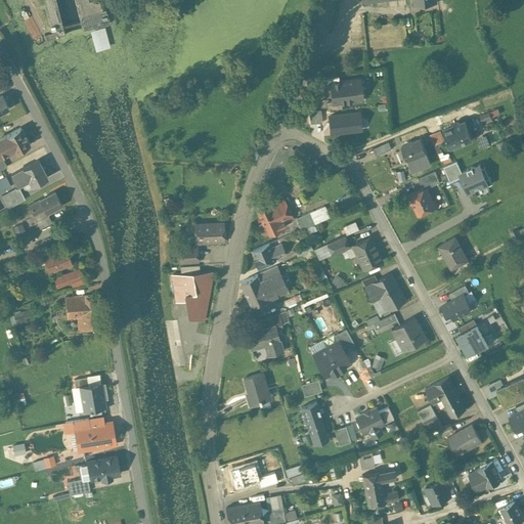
[(339,74),(322,76),(323,84),(330,84),(330,81),(339,80),(339,74)]
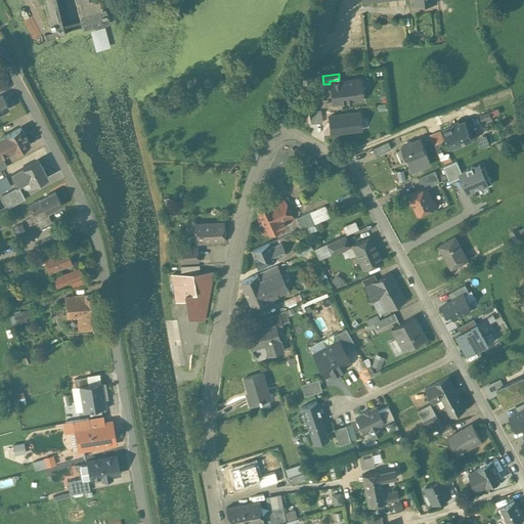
[(339,80),(330,81),(330,84),(332,99),(332,101),(341,100),(362,98),(361,96),(363,96),(362,85),(360,85),(359,78),(339,80)]
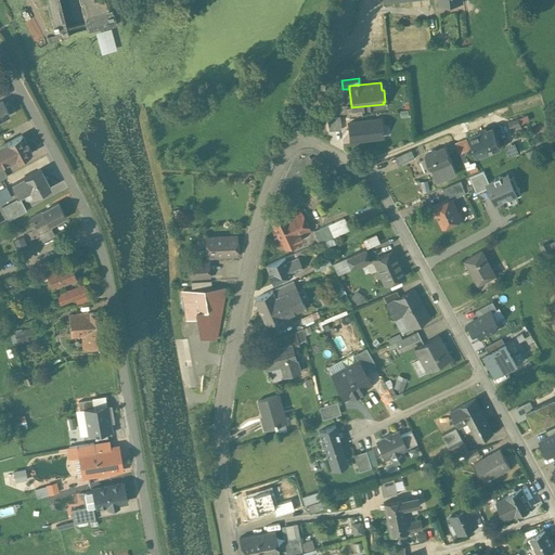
[(2,101),(0,101),(0,118),(10,114),(2,101)]
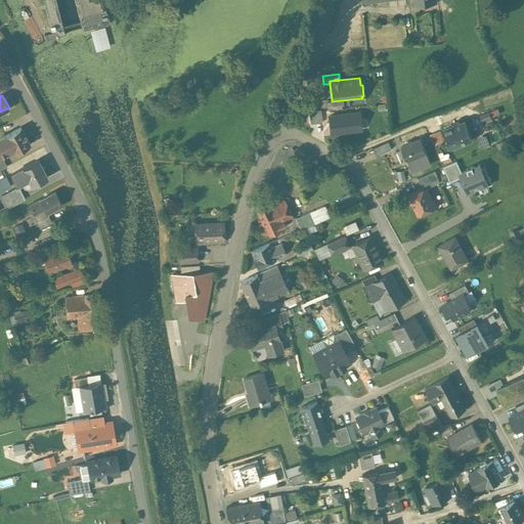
[(341,100),(332,101),(332,99),(326,100),(328,108),(342,106),(341,100)]
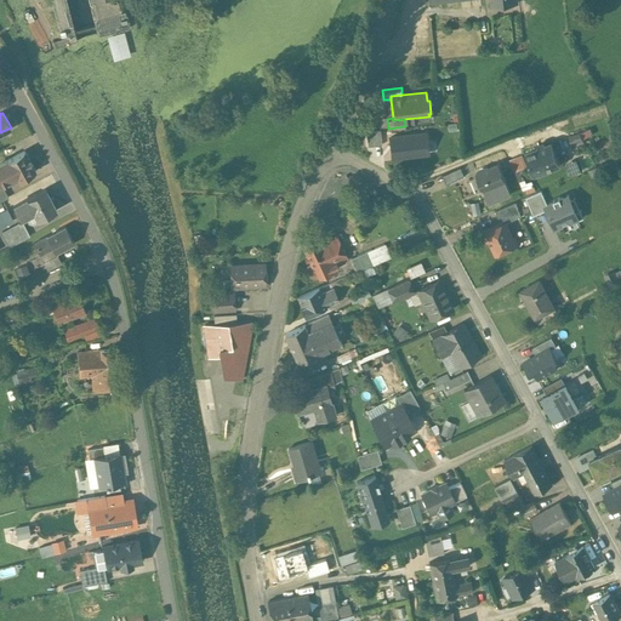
[(368,144),(382,143),(381,129),(366,130),(368,144)]
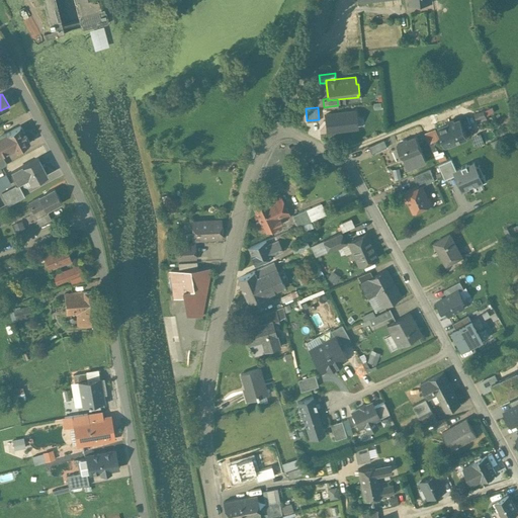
[(354,110),(326,114),(328,131),(356,126),(354,110)]
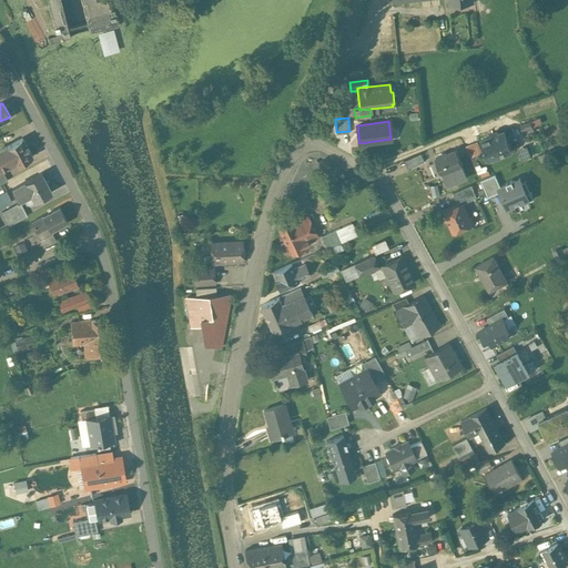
[(530,121),(520,125),(523,132),(533,128),(530,121)]
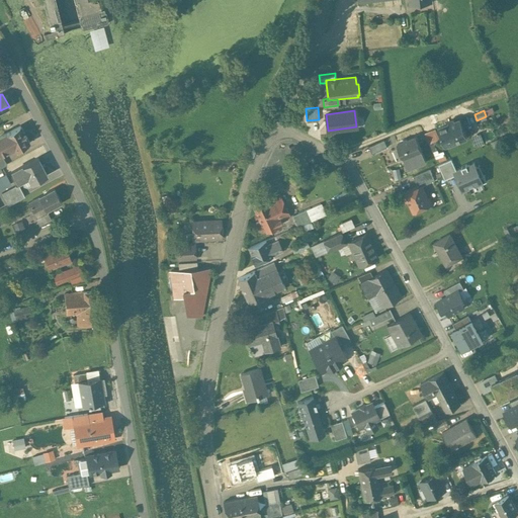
[(460,119),(439,128),(445,145),(446,145),(446,144),(453,141),(453,142),(466,137),(460,119)]
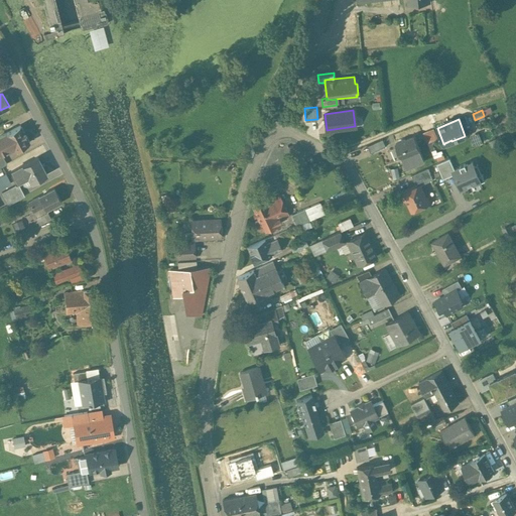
[(20,125),(5,133),(7,136),(0,140),(0,151),(1,153),(13,146),(14,150),(29,142),(20,125)]
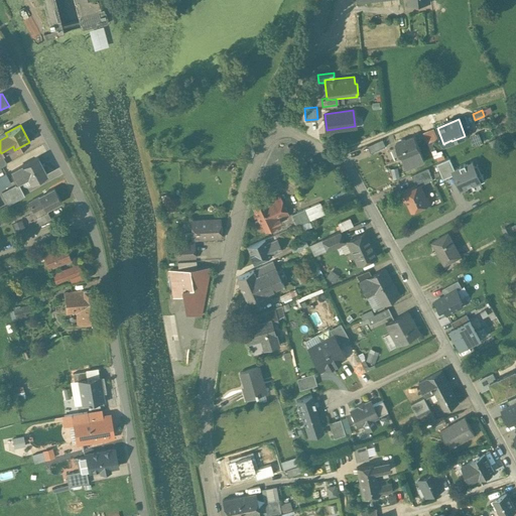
[(433,129),(423,133),(427,143),(438,139),(433,129)]
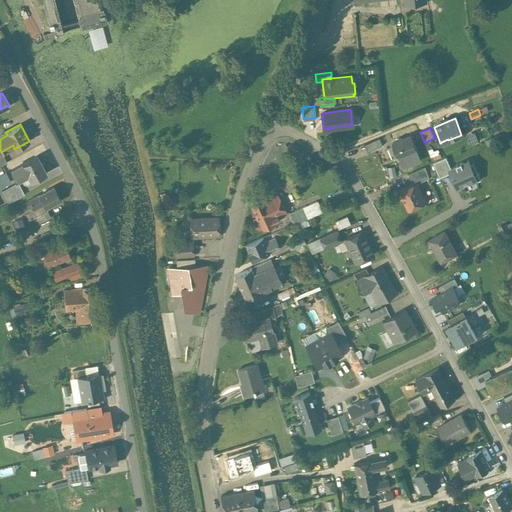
[(475,132),(470,134),(474,142),(478,140),(475,132)]
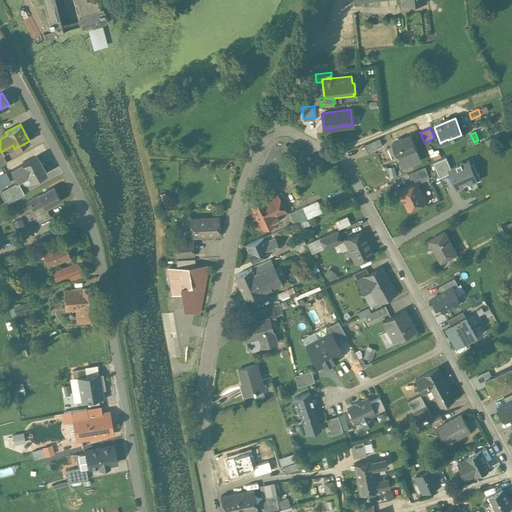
[(411,135),(393,143),(402,167),(421,160),(411,135)]
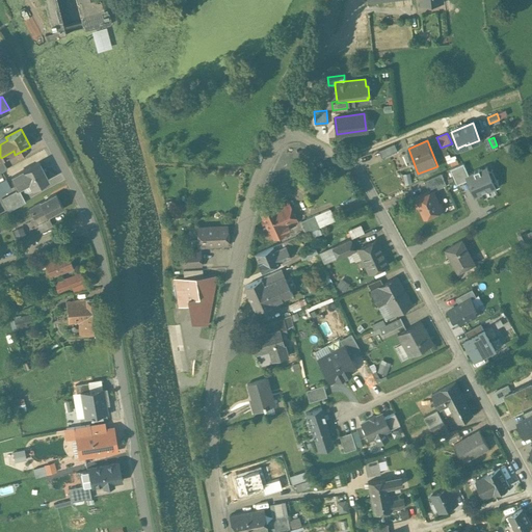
[(392,145),(378,151),(381,158),(395,152),(392,145)]
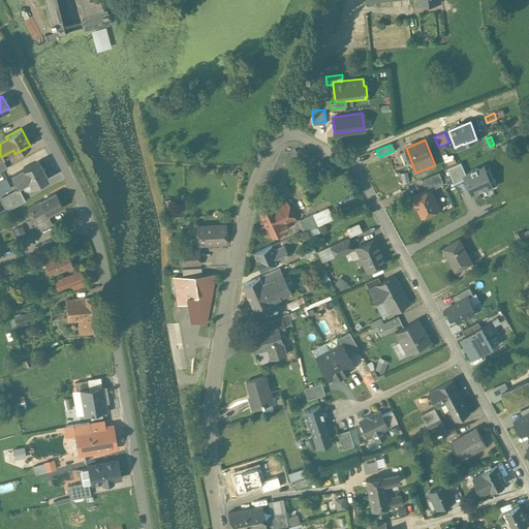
[(43,162),(50,177),(56,175),(50,160),(43,162)]
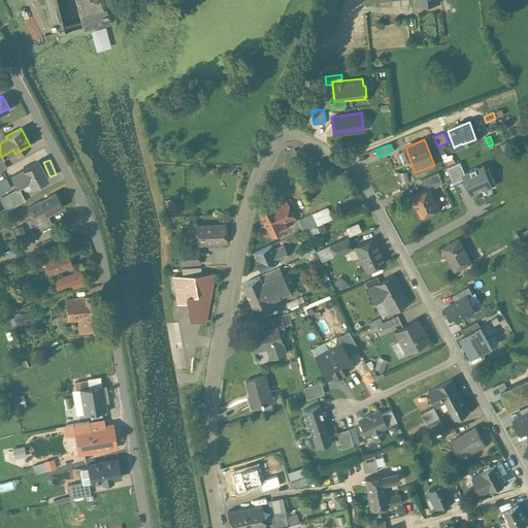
[(38,161),(11,174),(18,186),(28,179),(32,187),(47,178),(38,161)]
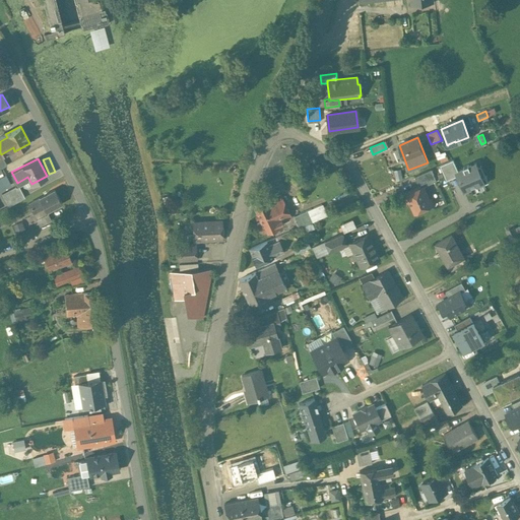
[(476,163),(469,166),(468,165),(463,167),(464,168),(456,172),(464,190),(484,181),(476,163)]
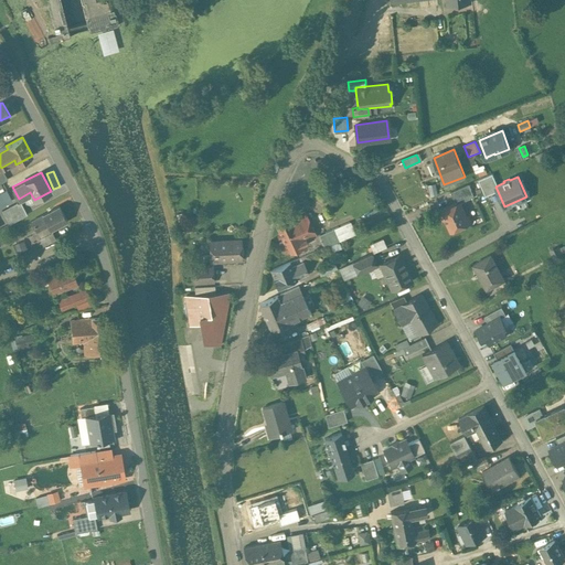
[(469,184),(450,192),(456,204),(460,202),(460,203),(475,196),(469,184)]
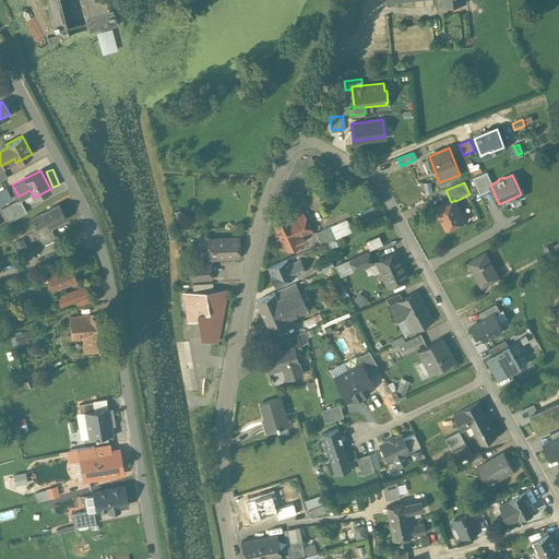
[(6,188),(0,191),(0,203),(11,198),(6,188)]
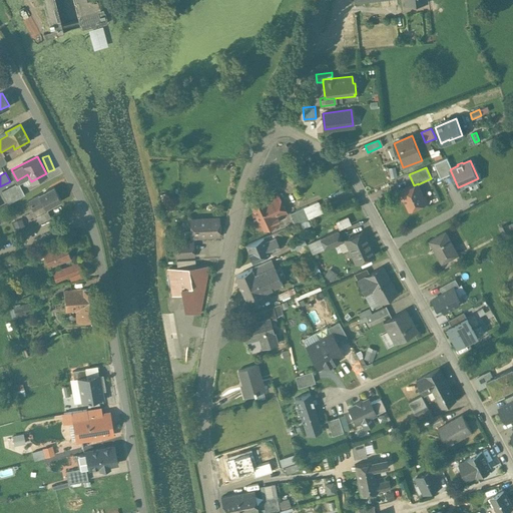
[(18,182),(1,191),(8,203),(24,194),(18,182)]
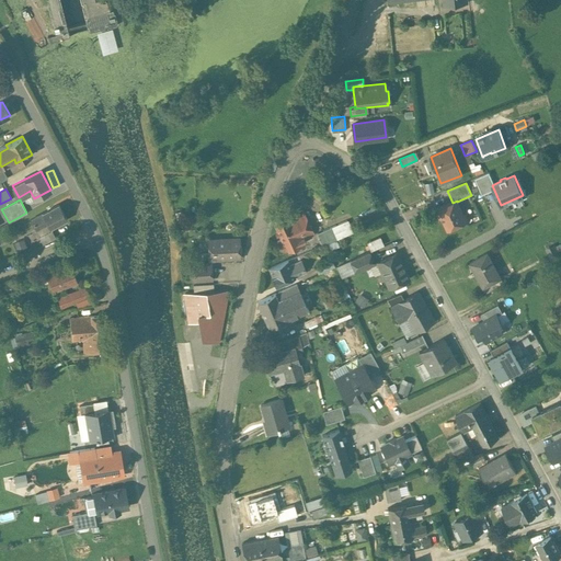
[(457,202),(457,201),(453,203),(445,207),(443,206),(435,209),(439,217),(442,216),(448,229),(457,226),(459,227),(467,224),(467,219),(466,215),(462,214),(457,202)]
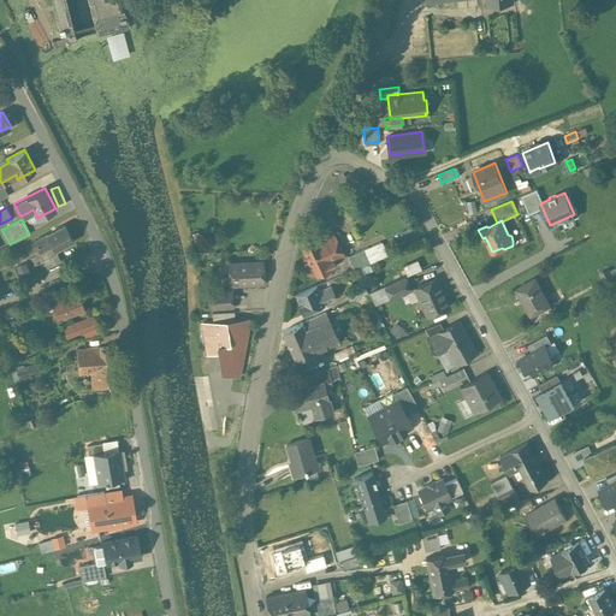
[(64,224),(34,241),(40,253),(52,246),(54,250),(73,241),(64,224)]
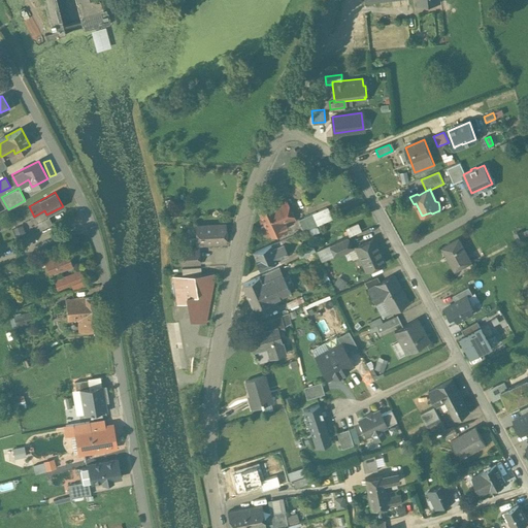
[(296,220),(286,200),(275,204),(286,225),(296,220)]
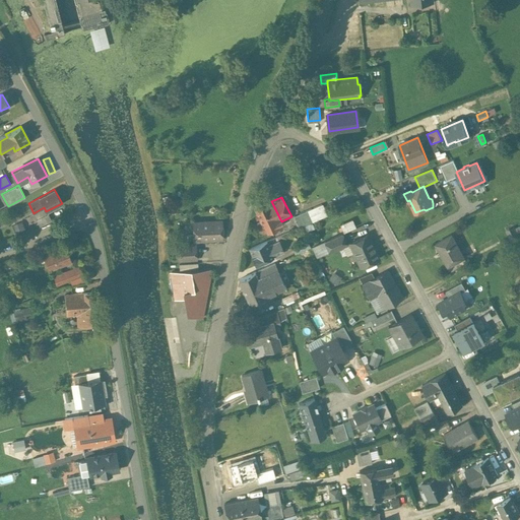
[(266,204),(264,199),(254,204),(267,232),(282,223),(281,221),(271,201),(266,204)]
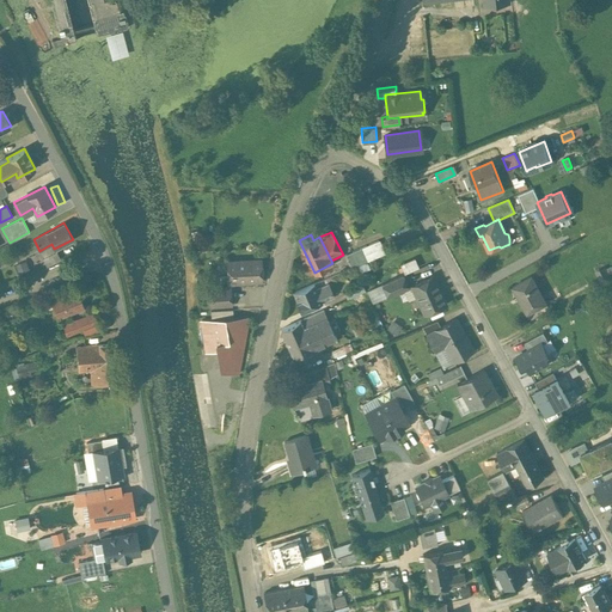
[(379,240),(361,249),(367,261),(385,254),(379,240)]
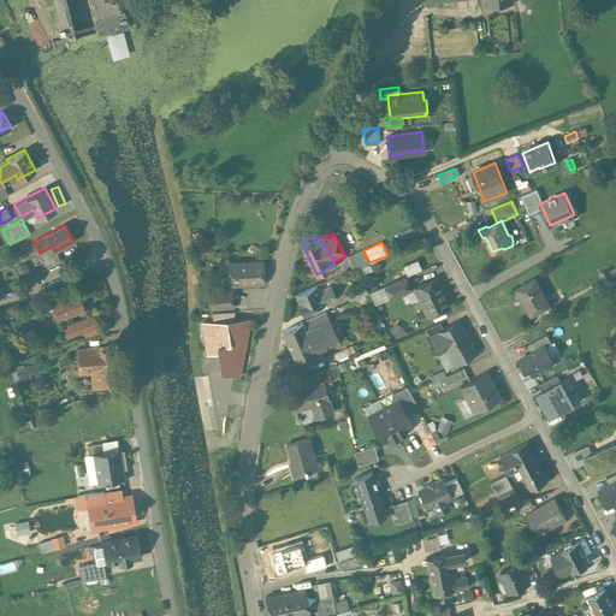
[(363,250),(348,256),(354,270),(369,264),(369,262),(363,250)]
